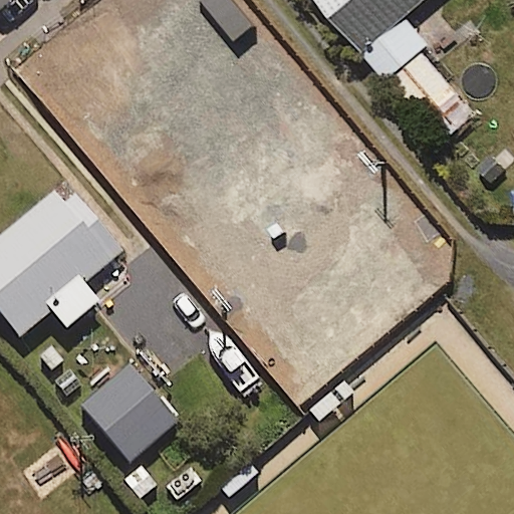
[(420,0),(321,0),(440,141),(475,112),(397,19),(420,0)]
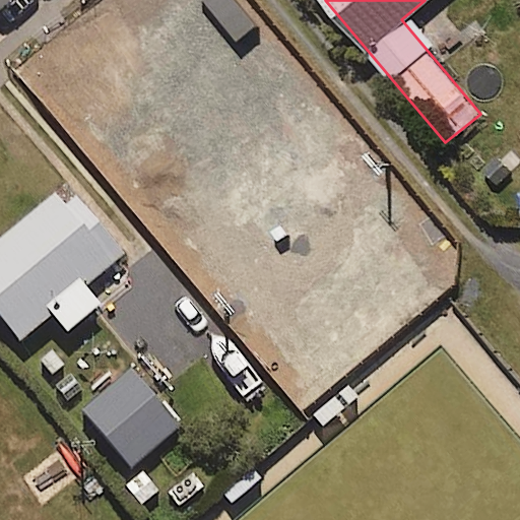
[(317,106),(251,26),(109,143),(174,222),(317,106)]
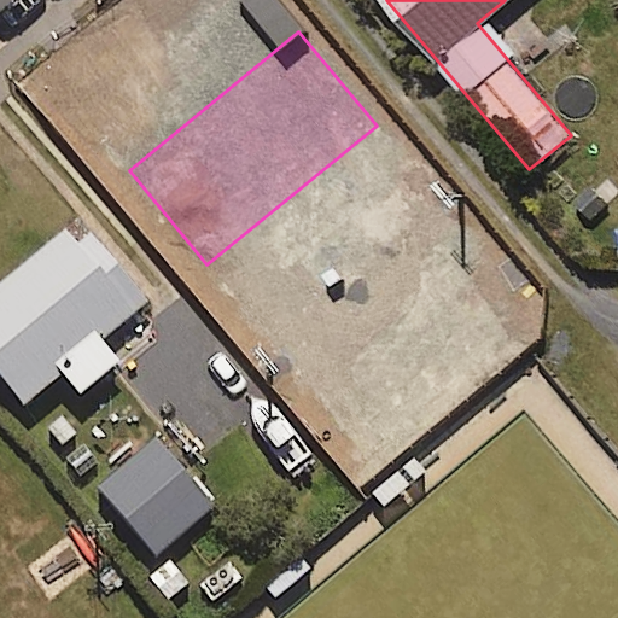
[(138,305),(70,223),(0,281),(0,378),(21,403),(59,372),(77,394),(115,361),(97,339),(138,305)]
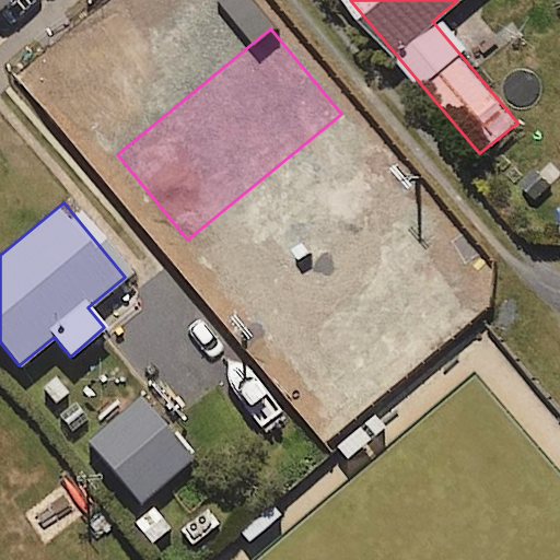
[(190,459),(140,400),(90,443),(140,502),(190,459)]
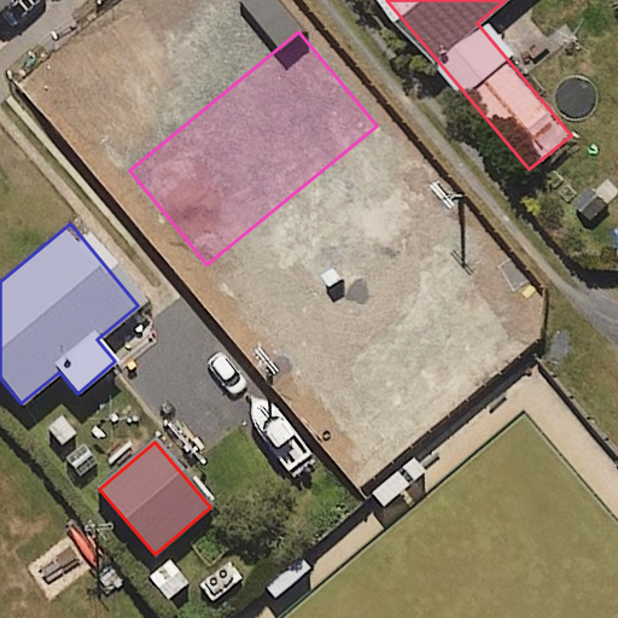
[(435,489),(413,460),(371,491),(392,520),(435,489)]
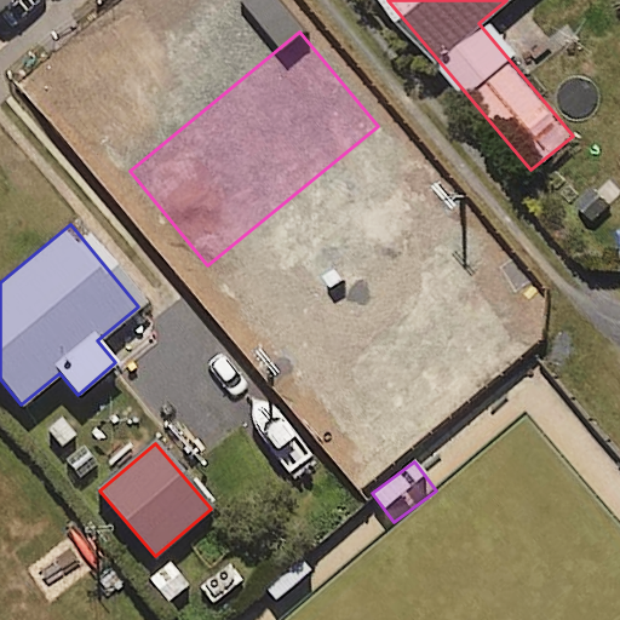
[(305,561),(263,589),(280,613),(321,585),(305,561)]
